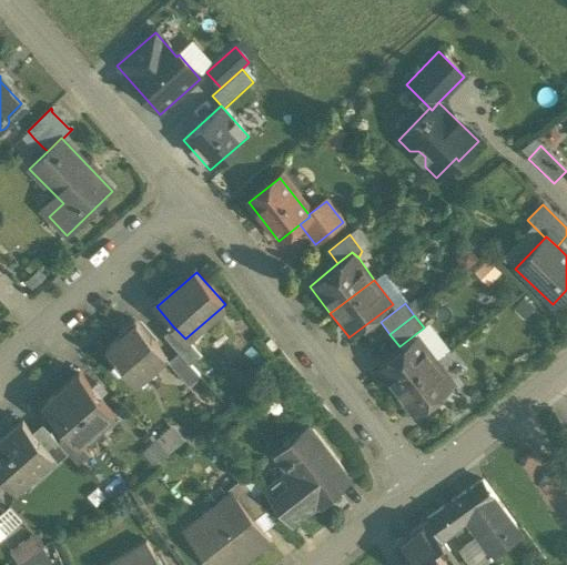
[(133,323),(118,336),(120,338),(105,351),(112,359),(111,360),(117,366),(118,365),(134,383),(163,357),(133,323)]
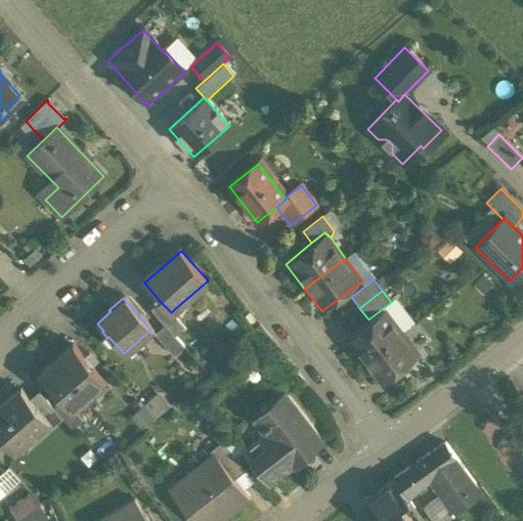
[(150,309),(165,327),(174,336),(185,326),(172,311),(171,312),(160,301),(150,309)]
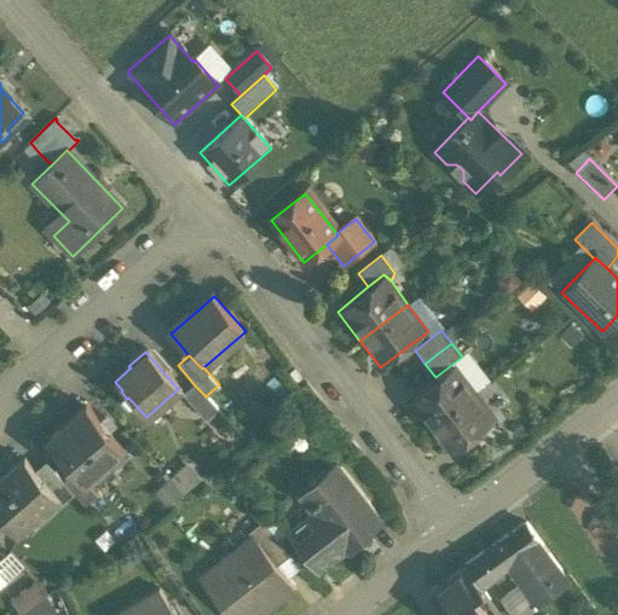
[(455,370),(411,402),(431,427),(473,394),(455,370)]
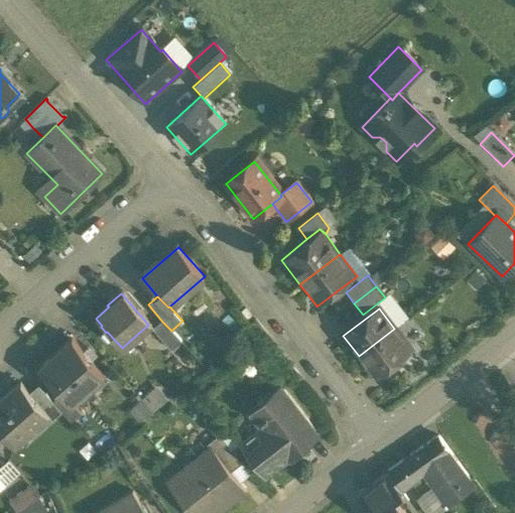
[(171,331),(162,322),(152,331),(175,356),(184,347),(171,331)]
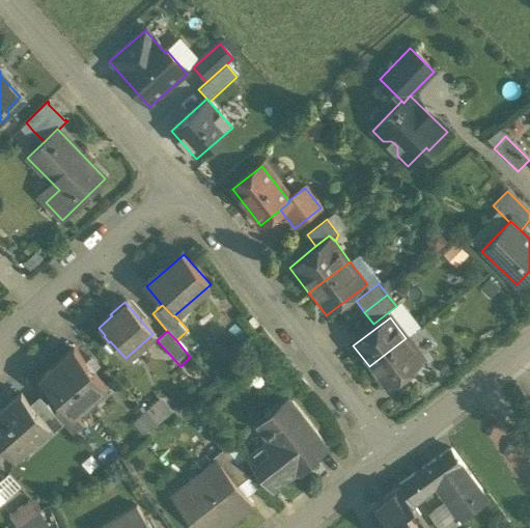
[(406,338),(369,366),(386,388),(402,376),(423,360),(406,338)]
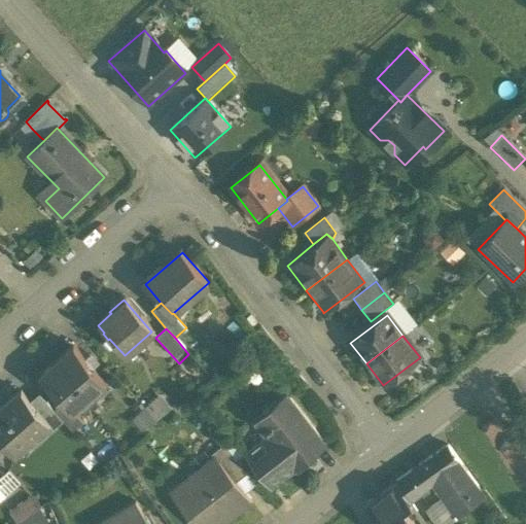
[(72,347),(39,376),(62,403),(71,413),(104,384),(72,347)]
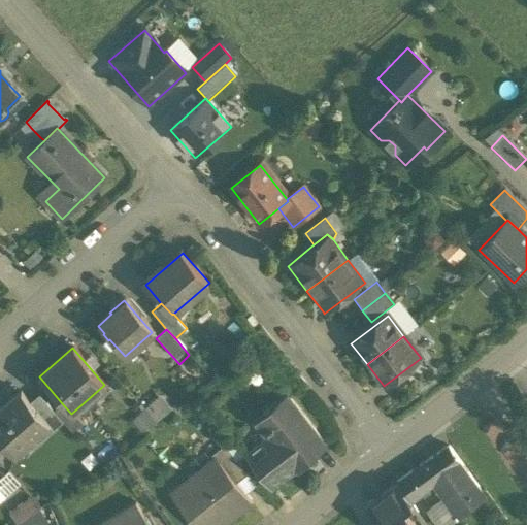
[(421,358),(400,373),(409,385),(429,369),(421,358)]
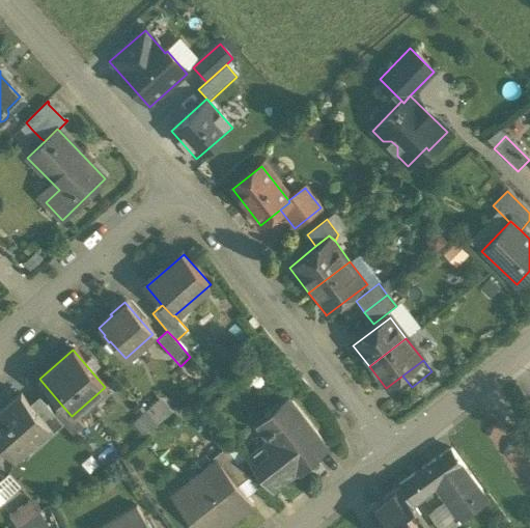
[(36,414),(20,395),(0,412),(0,444),(14,460),(48,428),(49,428),(36,414)]
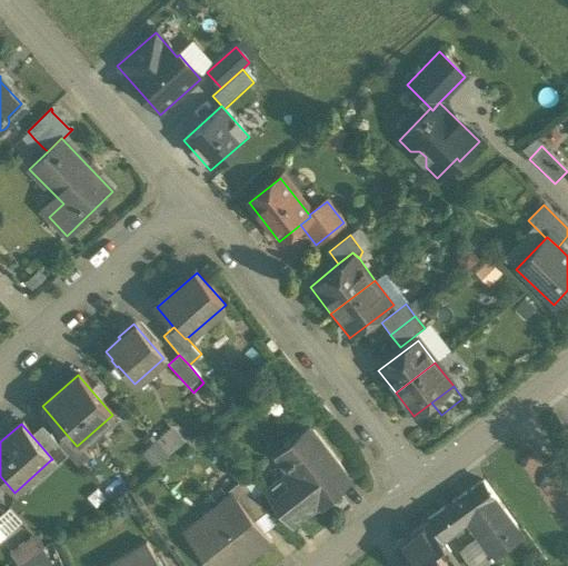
[(284,470),(261,488),(294,528),(352,480),(308,424),(271,453),(284,470)]
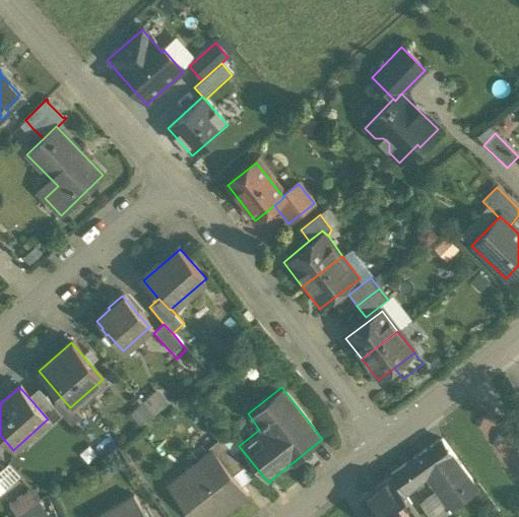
[(129,411),(140,425),(169,401),(157,388),(129,411)]
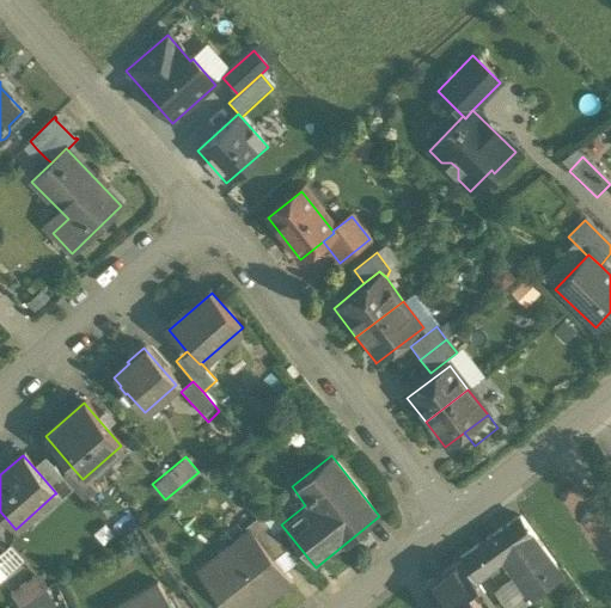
[(83,479),(72,467),(61,477),(72,489),(83,501),(93,491),(83,479)]
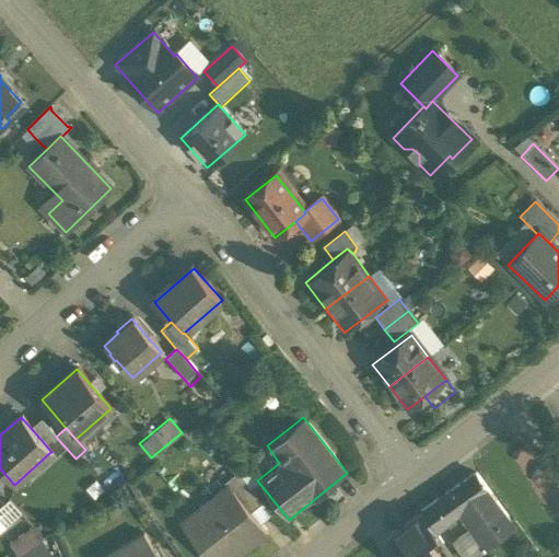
[(56,437),(48,429),(38,437),(51,452),(50,452),(55,457),(66,448),(56,437)]
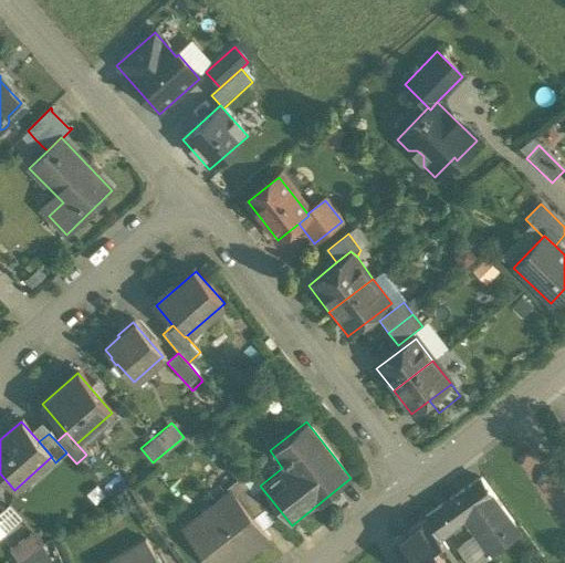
[(230,490),(252,520),(265,510),(242,480),(230,490)]
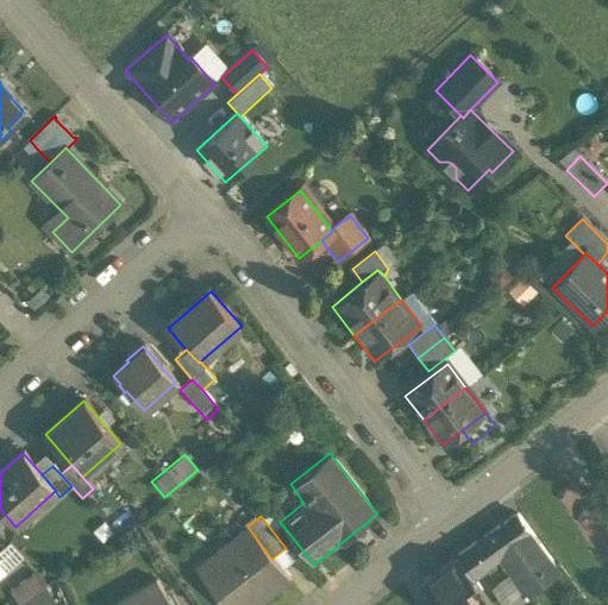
[(516,520),(458,562),(472,583),(484,573),(508,604),(519,604),(559,577),(516,520)]
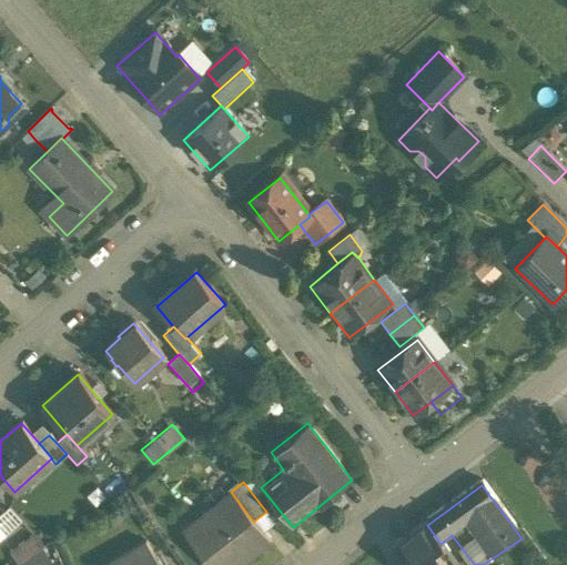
[(242,564),(271,544),(253,522),(231,492),(181,530),(208,564),(242,564)]
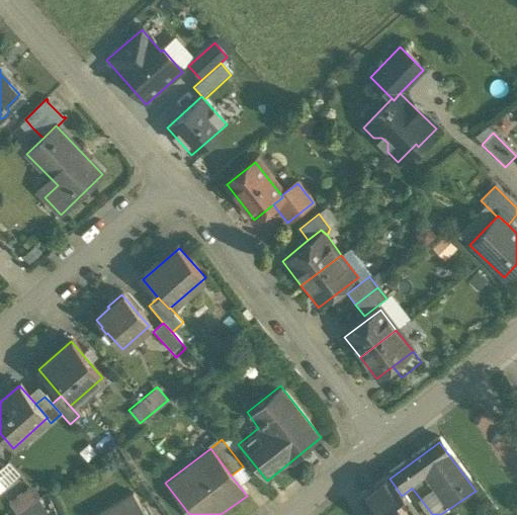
[(0,495),(19,478),(7,463),(0,469),(0,495)]
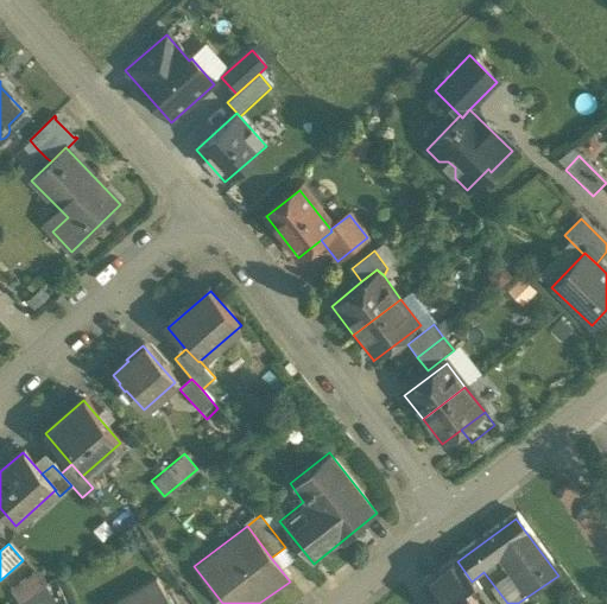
[(457,561),(421,589),(430,603),(472,603),(461,590),(472,582),(457,561)]
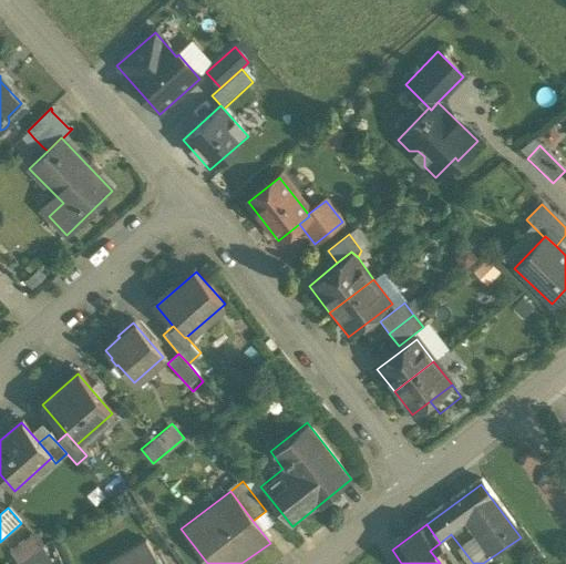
[(32,535),(8,550),(16,563),(19,563),(43,547),(32,535)]
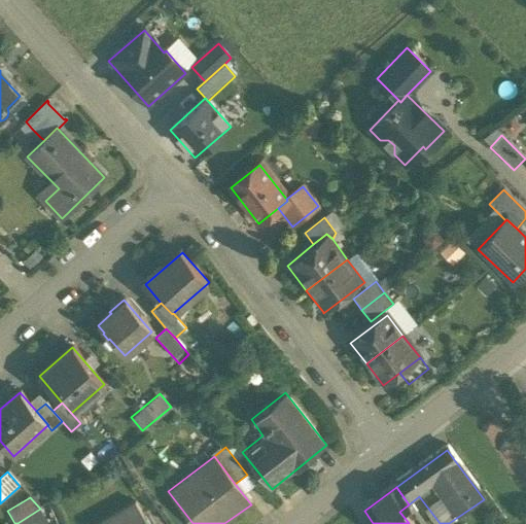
[(146,523),(135,503),(100,523),(146,523)]
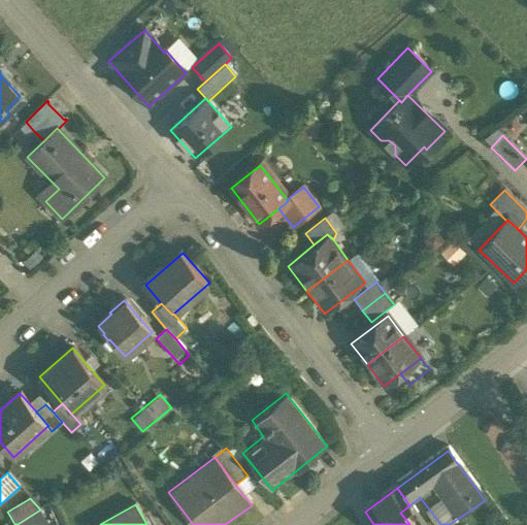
[(50,524),(40,510),(18,524),(50,524)]
